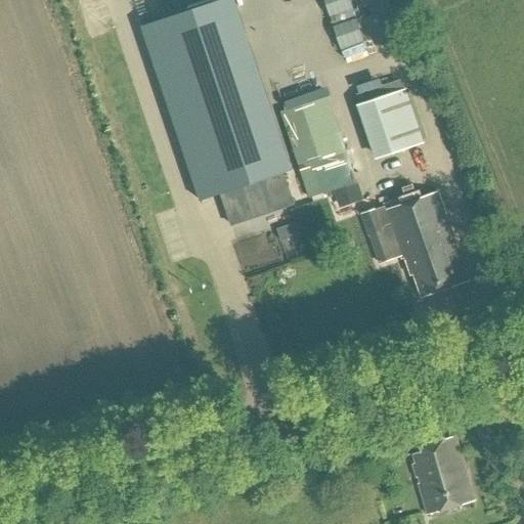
[(221,0),(151,24),(146,26),(206,200),(211,198),(221,194),(231,226),(295,205),(284,172),(225,0),(221,0)]
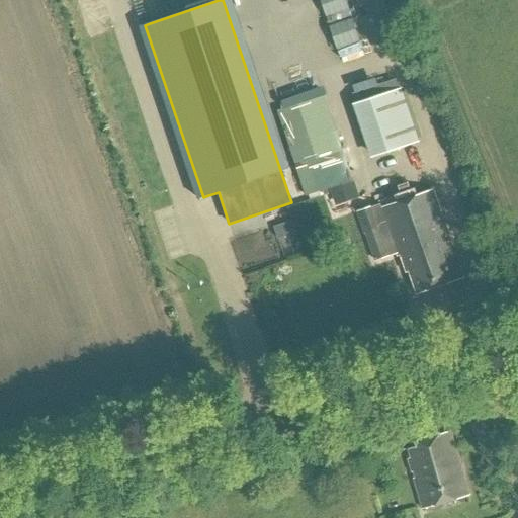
[(344,49),(387,36),(383,21),(340,34),(344,49)]
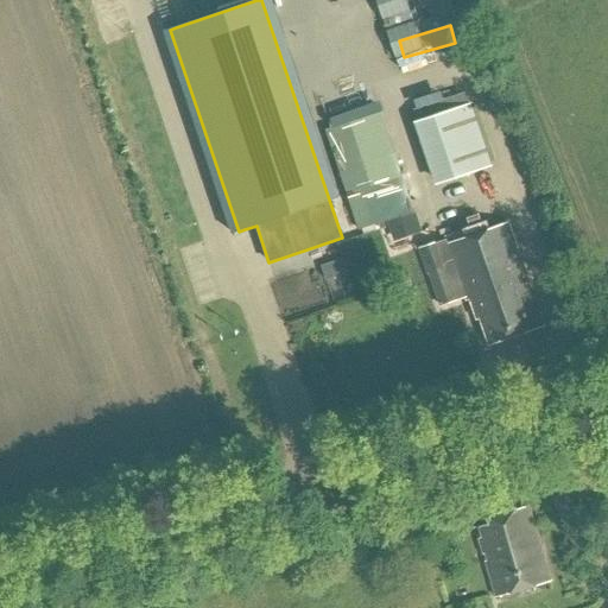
[(472,103),(415,122),(436,185),(493,166),(472,103)]
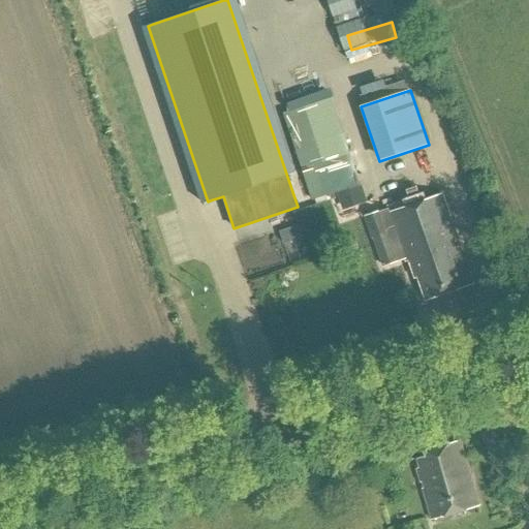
[(331,98),(283,114),(313,201),(337,193),(361,185),(349,153),(334,105),(331,98)]
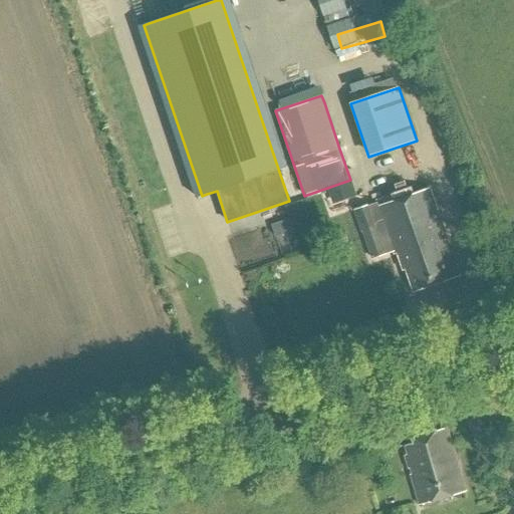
[(327,188),(333,204),(356,196),(351,180),(350,180),(327,188)]
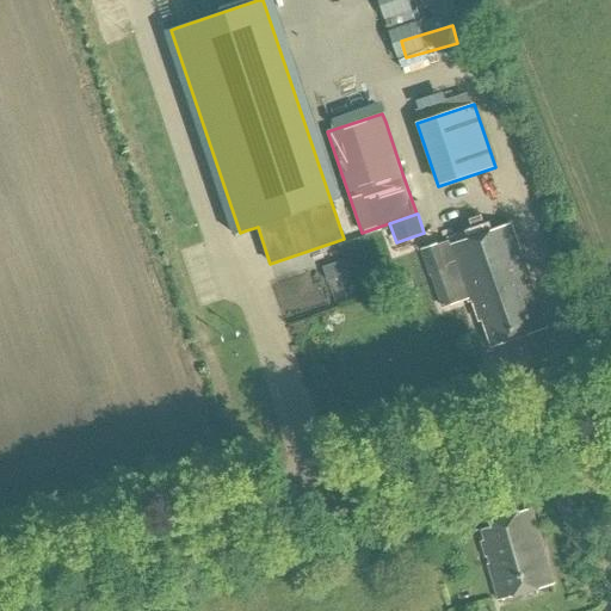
[(483,319),(493,345),(548,326),(512,223),(426,252),(444,306),(469,297),(470,301),(474,300),(481,320),(483,319)]
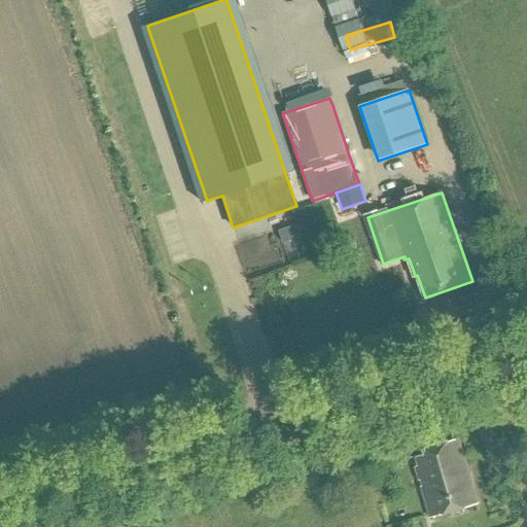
[(278,230),(282,242),(302,236),(297,223),(278,230)]
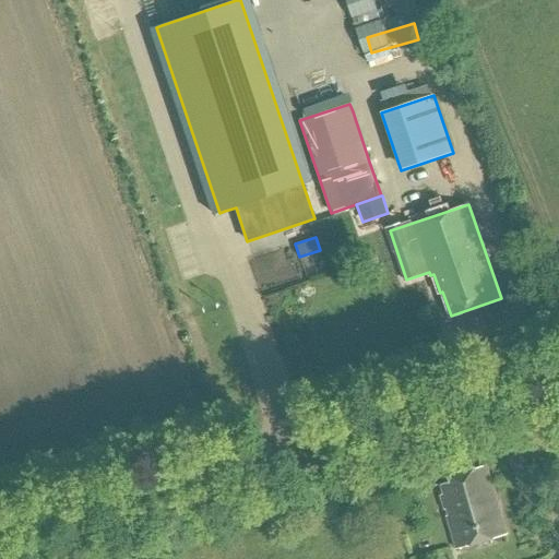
[(507,535),(487,466),(450,476),(451,482),(441,485),(444,495),(441,496),(456,549),(507,535)]
